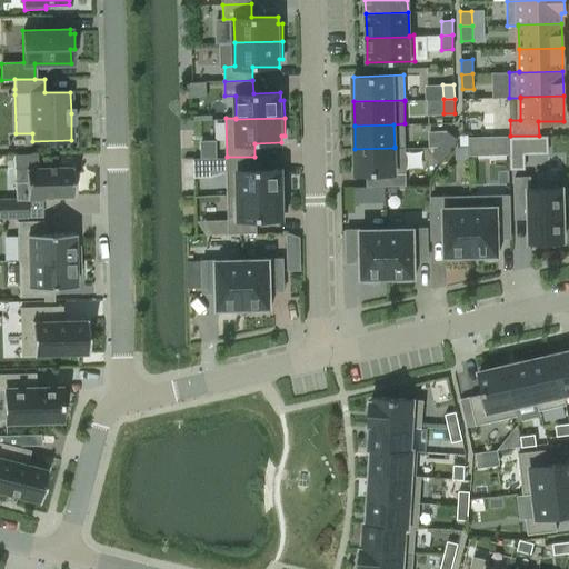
[(448,131),(440,143),(449,150),(458,138),(448,131)]
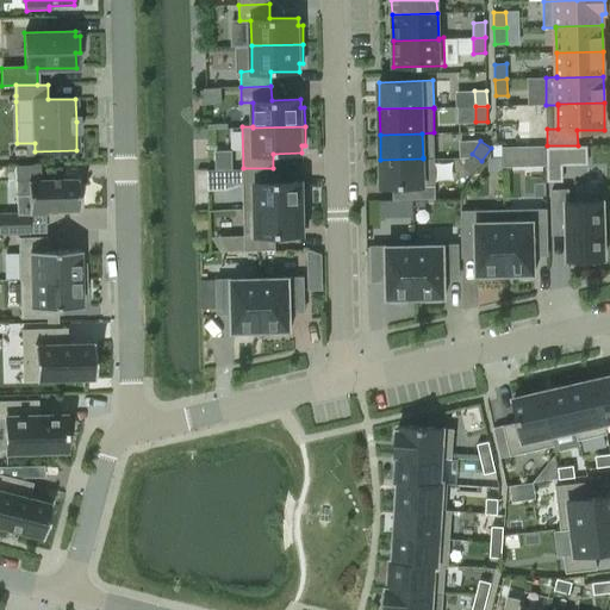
[(503,148),(504,167),(521,167),(520,148),(503,148)]
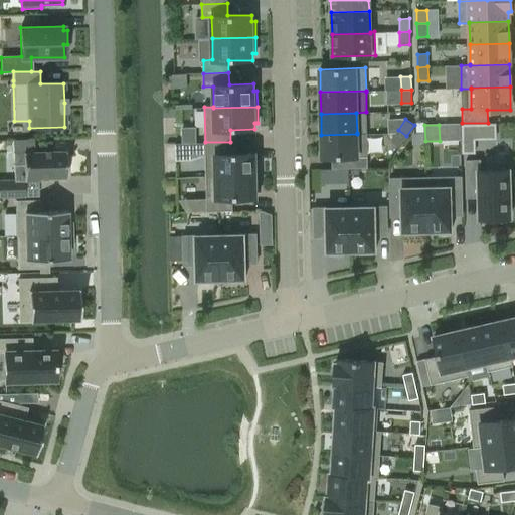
[(497,126),(462,126),(463,156),(476,155),(476,142),(497,141),(497,126)]
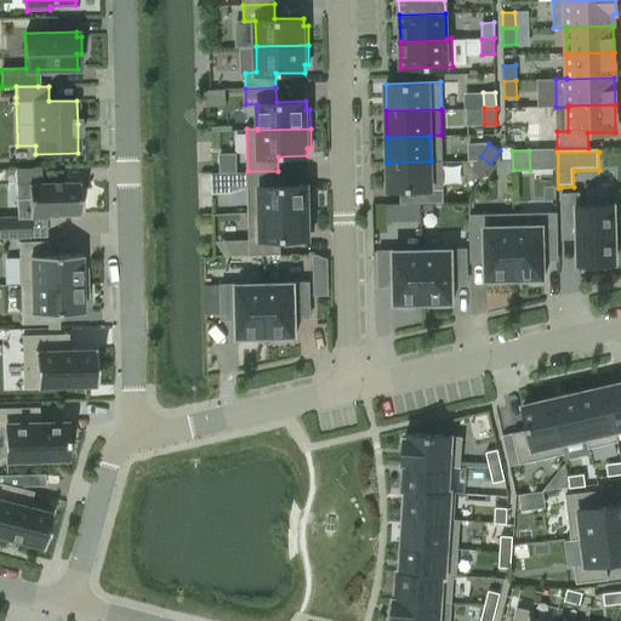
[(490,164),(480,157),(472,170),(482,177),(490,164)]
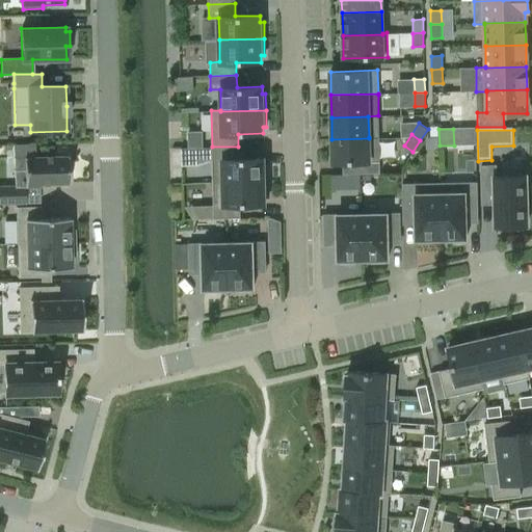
[(369,138),(331,139),(333,163),(379,161),(379,137),(369,137),(369,138)]
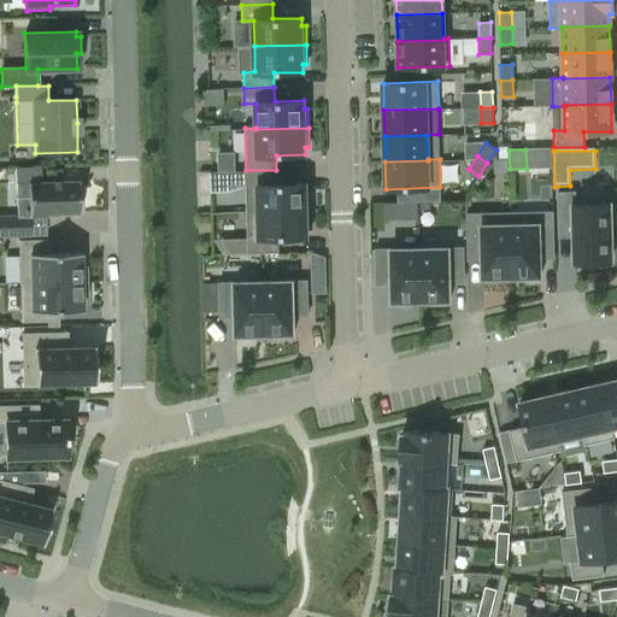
[(276,170),(246,170),(247,211),(311,210),(310,191),(306,191),(306,183),(277,183),(276,170)]
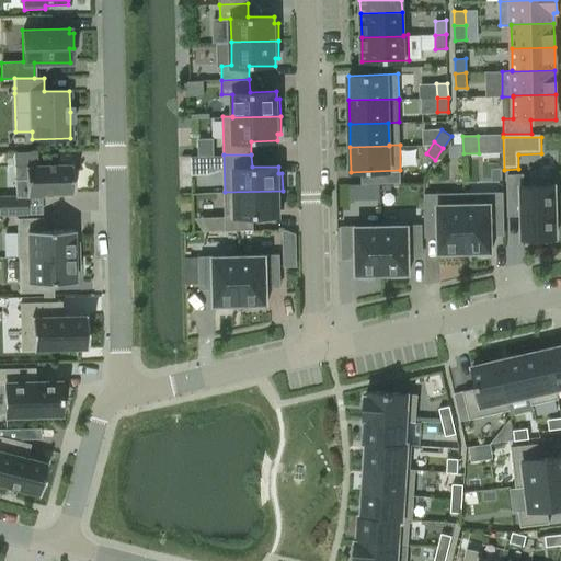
[(206,160),(189,161),(190,179),(207,178),(206,160)]
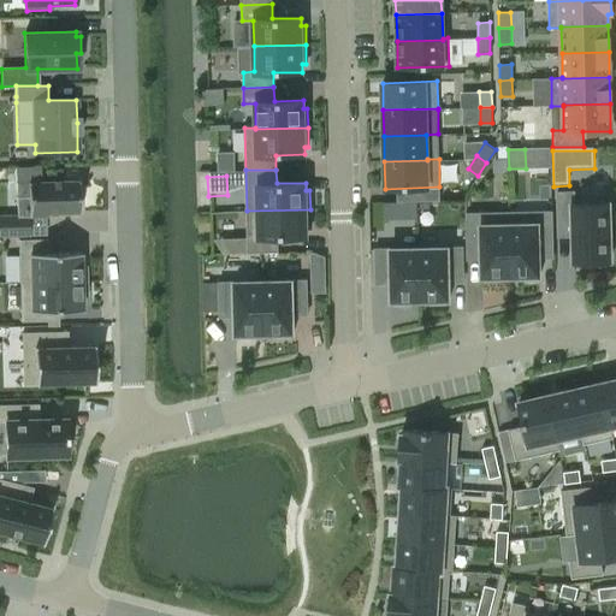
[(46,213),(80,212),(78,181),(28,182),(28,197),(16,197),(16,217),(28,217),(46,217),(46,213)]
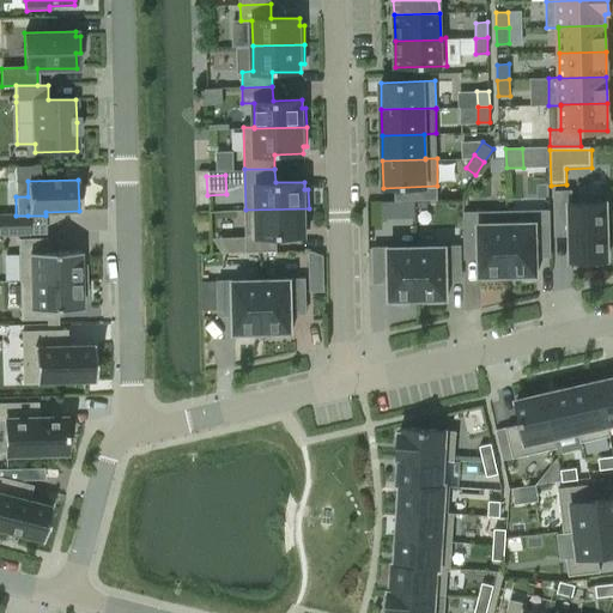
[(606,201),(571,202),(571,190),(554,192),(556,228),(570,228),(571,260),(587,260),(587,263),(602,263),(602,260),(607,260),(606,201)]
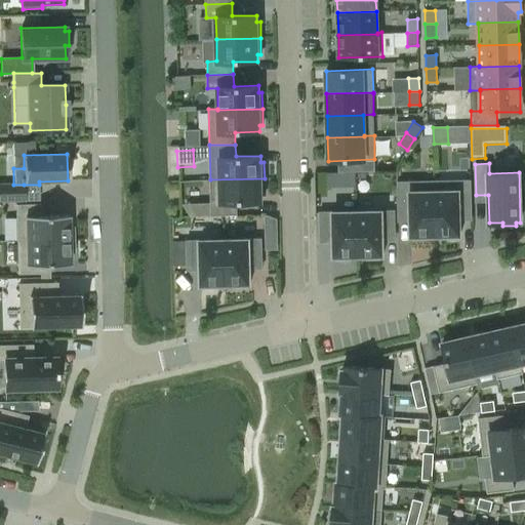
[(355,171),(346,171),(346,186),(356,186),(355,171)]
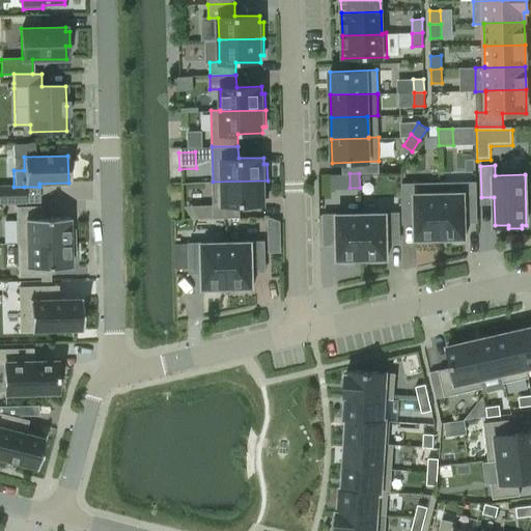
[(268,180),(213,182),(214,218),(240,217),(240,204),(264,204),(264,197),(268,197),(268,180)]
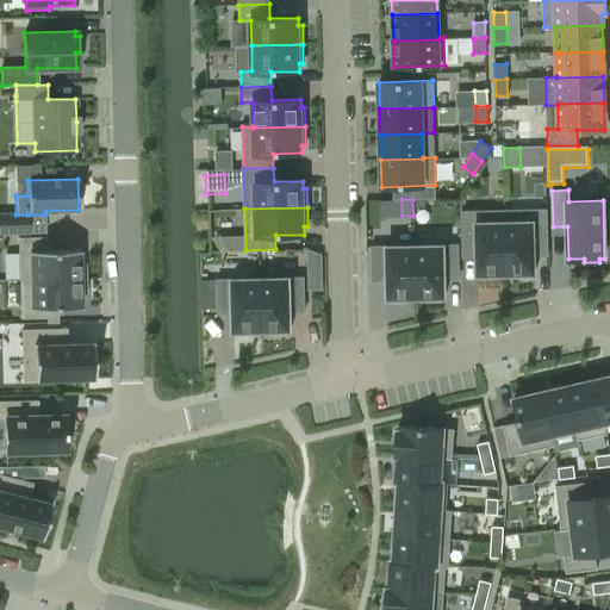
[(496,274),(505,274),(504,210),(461,211),(462,251),(477,251),(477,275),(480,275),(480,279),(496,278),(496,274)]
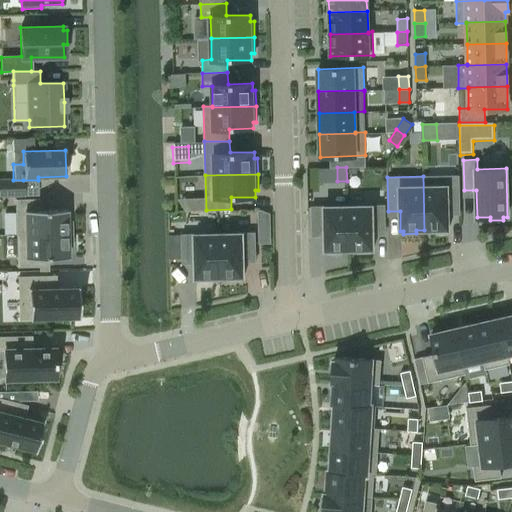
[(423,176),(424,230),(433,230),(433,233),(446,232),(446,230),(449,230),(448,210),(460,209),(459,176),(423,176)]
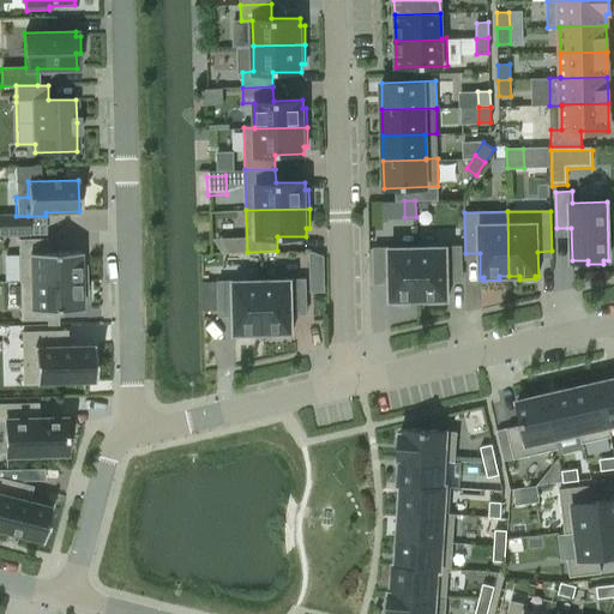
[(11,215),(0,215),(0,234),(11,234),(11,215)]
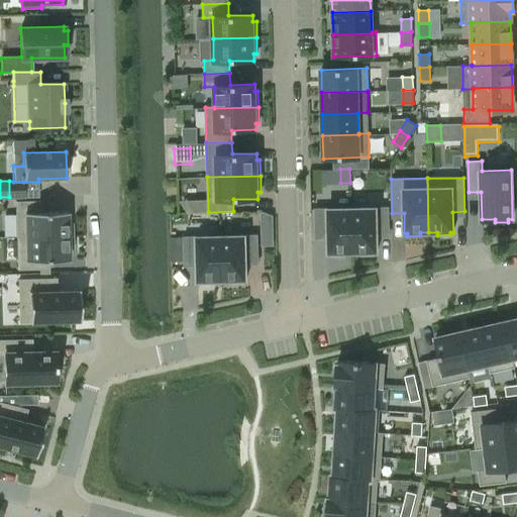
[(41,203),(15,203),(16,237),(52,236),(68,236),(68,223),(68,214),(61,214),(41,215),(41,203)]
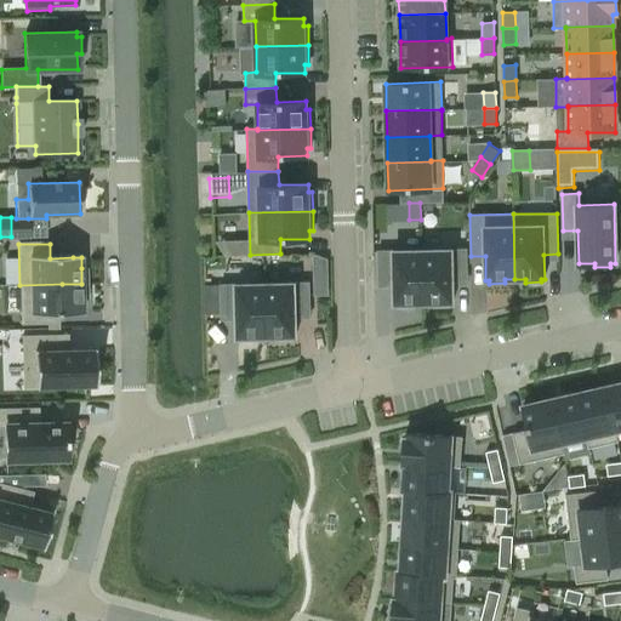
[(466,249),(421,250),(422,303),(433,303),(433,307),(449,306),(449,303),(453,303),(453,279),(466,279),(466,249)]
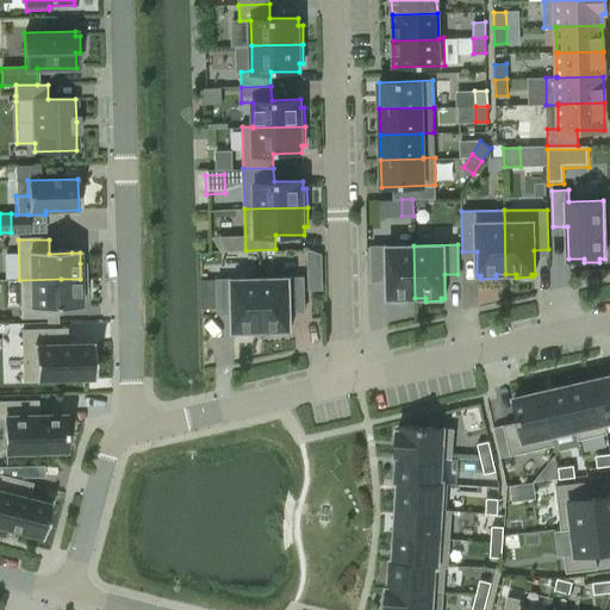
[(415,298),(414,246),(372,247),(372,275),(386,275),(387,299),(391,299),(391,302),(406,302),(405,298),(415,298)]
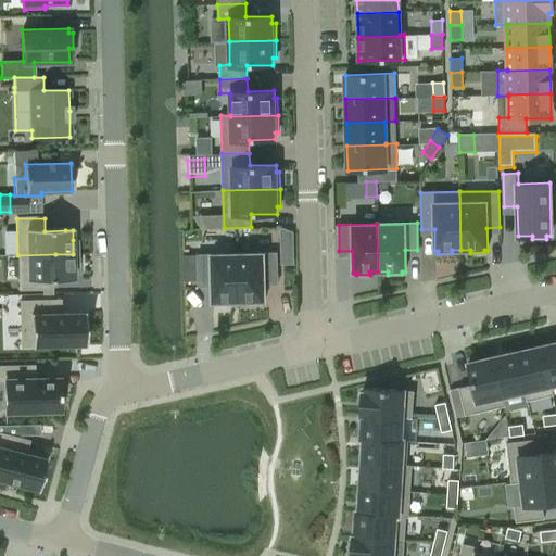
[(281,227),(282,264),(293,263),(293,230),(281,227)]
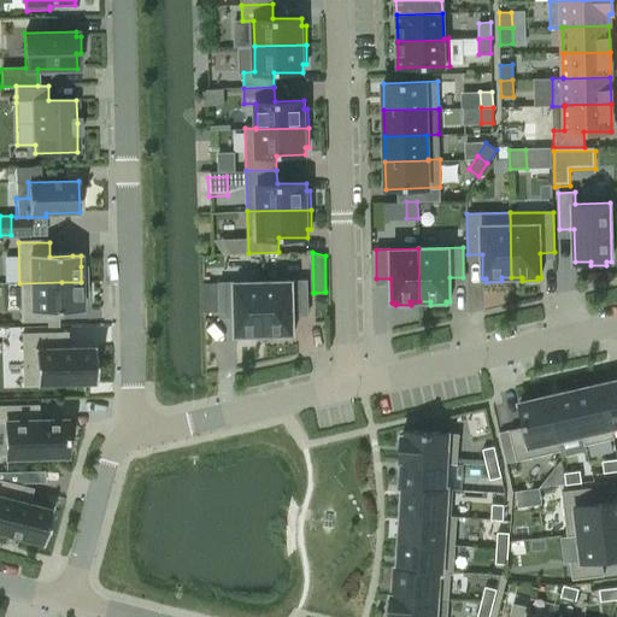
[(306,281),(263,282),(264,335),(275,334),(275,338),(291,338),(289,334),(293,334),(293,310),(307,310),(306,281)]
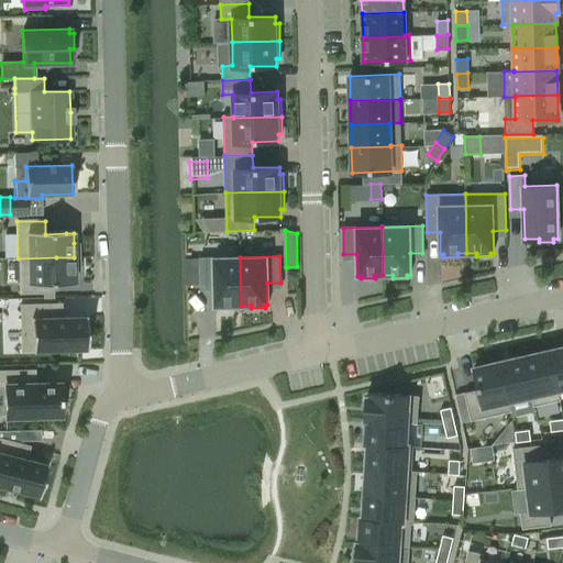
[(56,257),(18,258),(18,271),(19,296),(46,296),(46,283),(55,282),(75,282),(75,264),(74,257),(56,257)]
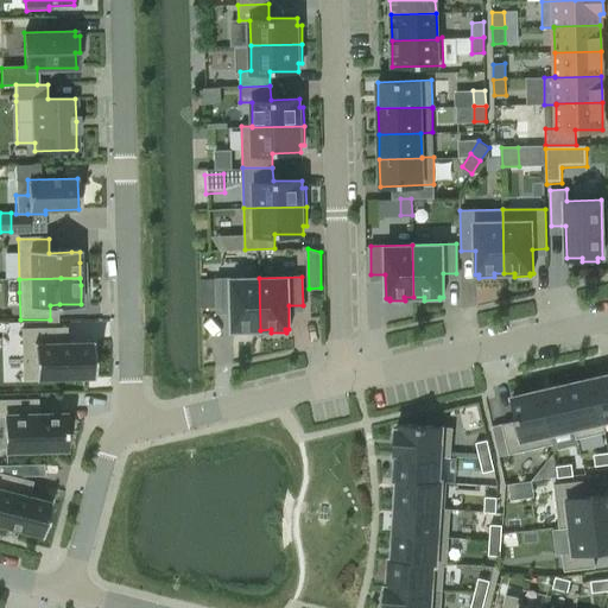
[(260,330),(259,278),(216,279),(217,308),(232,306),(232,330),(235,330),(235,334),(251,334),(251,330),(260,330)]
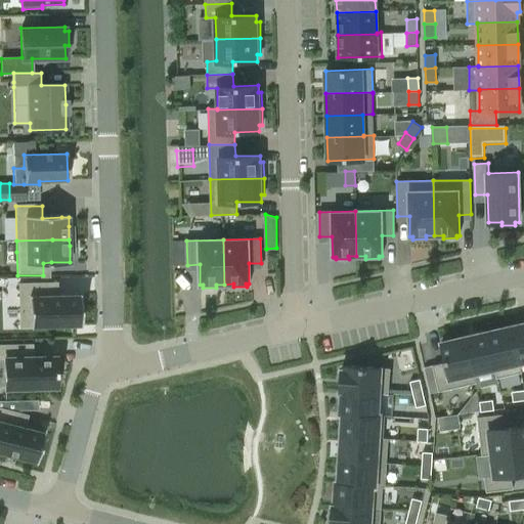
[(48,282),(18,284),(19,326),(30,326),(30,328),(81,325),(80,294),(79,294),(79,295),(57,295),(48,295),(48,282)]
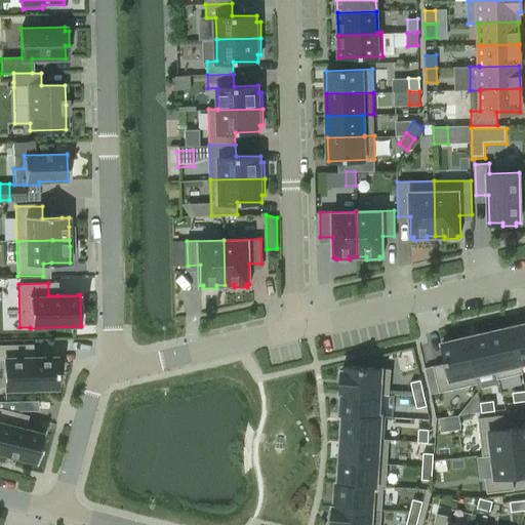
[(524,324),(511,327),(519,363),(520,363),(524,361),(524,324)]
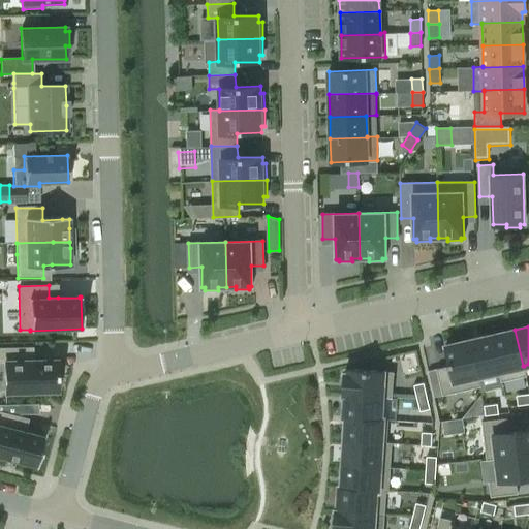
[(515,330),(492,335),(502,381),(527,375),(524,366),(523,366),(515,330)]
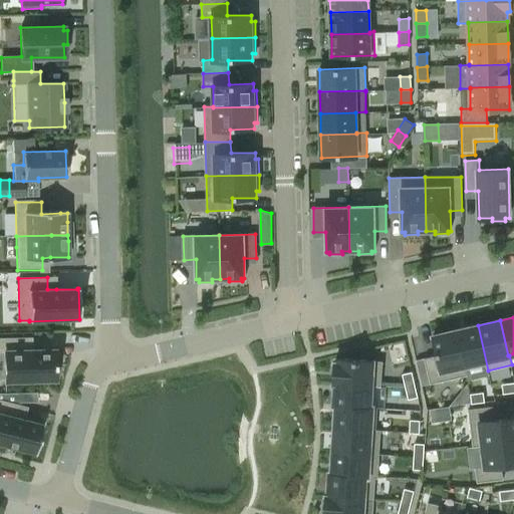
[(478,325),(456,330),(466,375),(467,375),(468,378),(488,373),(487,370),(488,370),(478,325)]
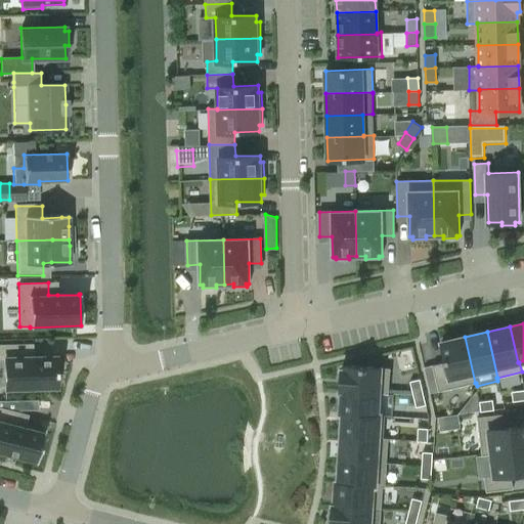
[(445,362),(433,365),(438,391),(475,383),(465,337),(441,343),(445,362)]
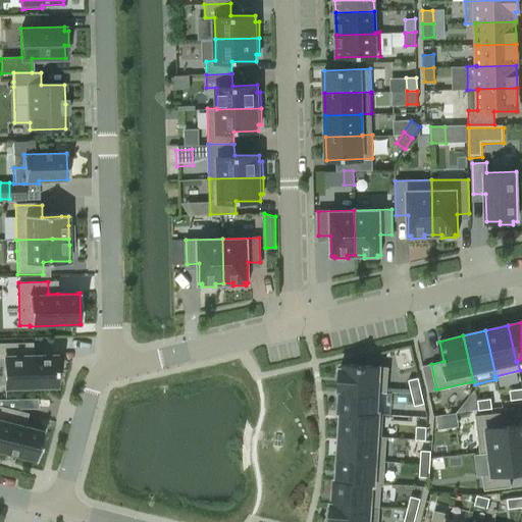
[(23,344),(0,344),(0,358),(4,358),(4,386),(55,385),(55,355),(33,356),(23,356),(23,344)]
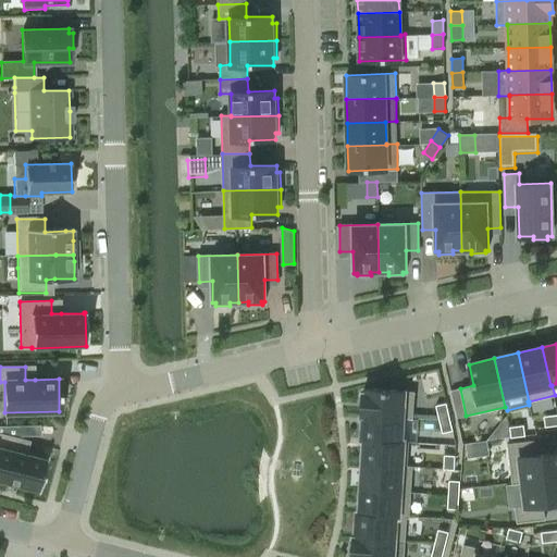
[(362,392),(360,415),(363,416),(363,415),(403,417),(403,418),(412,419),(415,392),(364,388),(364,393),(362,392)]
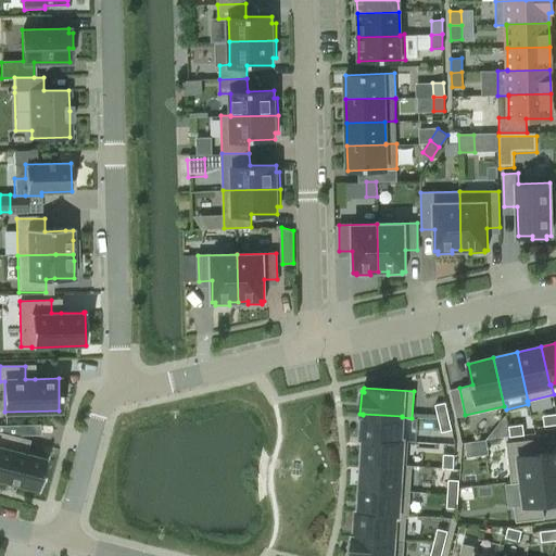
[(445,402),(434,404),(438,418),(449,416),(445,402)]
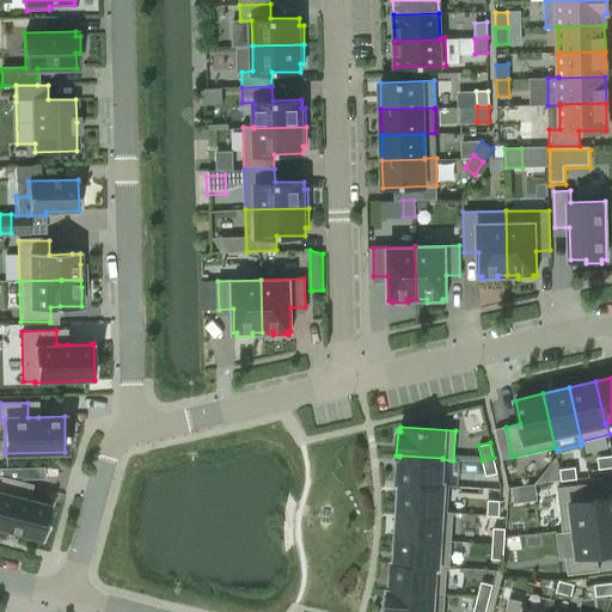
[(611,454),(598,457),(599,469),(611,466),(611,454)]
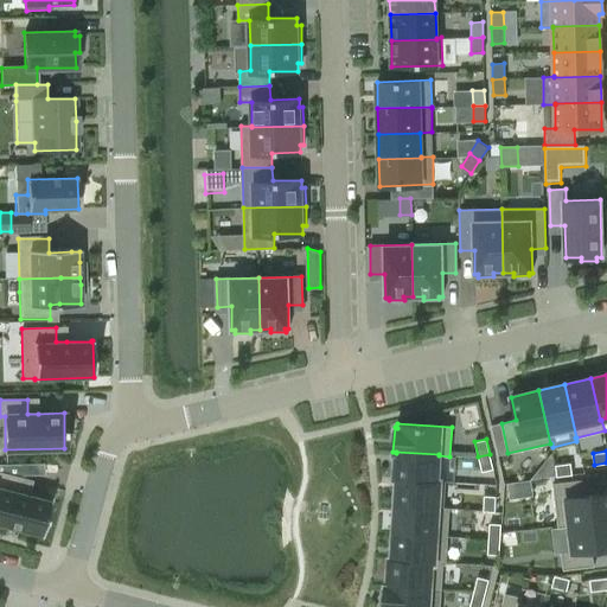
[(396,453),(394,479),(397,480),(397,479),(436,481),(436,480),(439,455),(439,454),(396,452),(396,453)]
